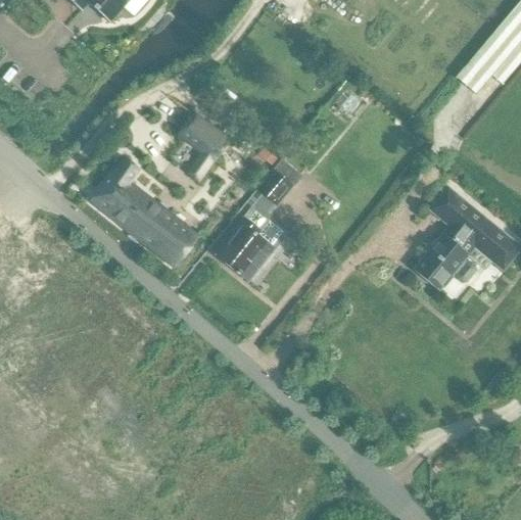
[(72,0),(82,9),(89,1),(90,0),(72,0)]
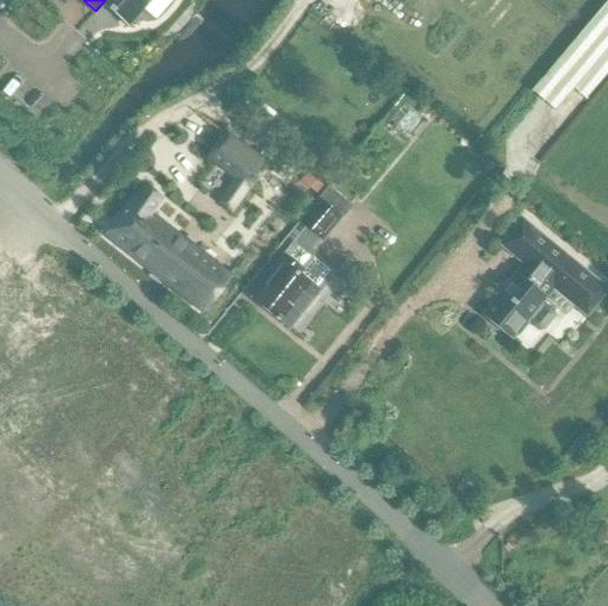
[(105,0),(104,1),(129,24),(149,0),(105,0)]
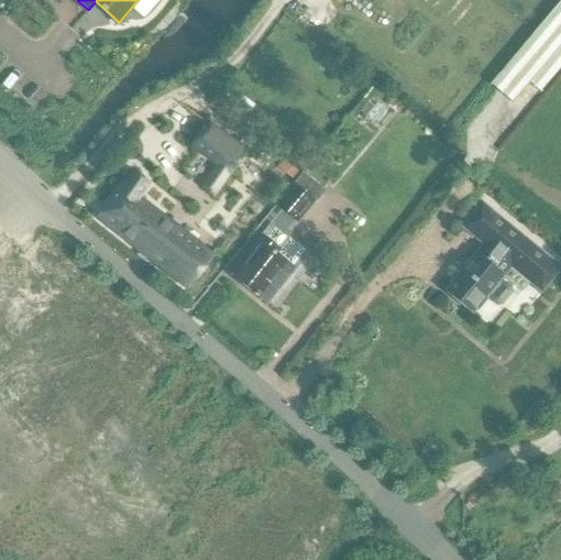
[(559,0),(492,83),(514,100),(530,80),(541,90),(560,67),(560,0),(559,0)]
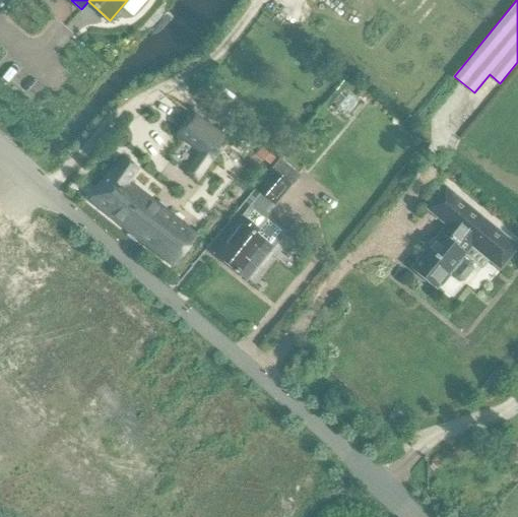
[(198,176),(210,156),(214,158),(232,134),(224,129),(221,133),(192,113),(178,134),(197,147),(184,167),(198,176)]
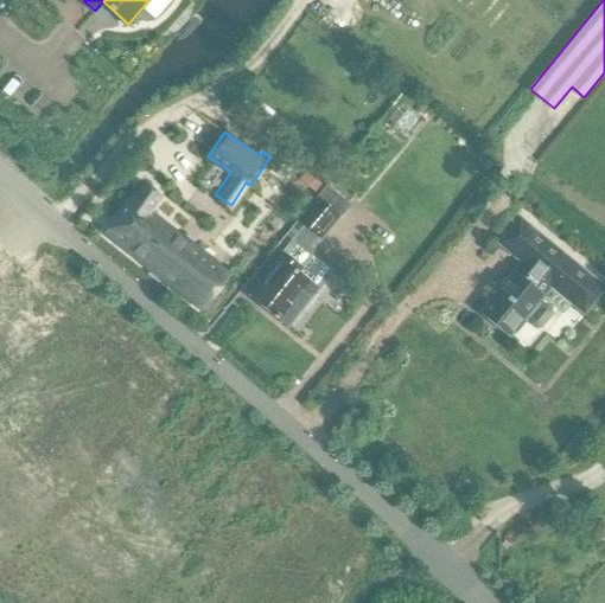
[(325,181),(297,218),(306,225),(320,236),(348,199),(325,181)]
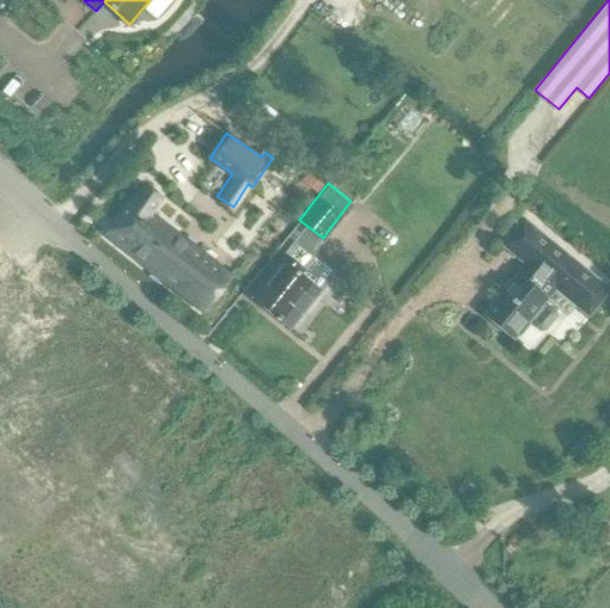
[(145,185),(105,234),(201,312),(231,275),(154,212),(164,200),(145,185)]
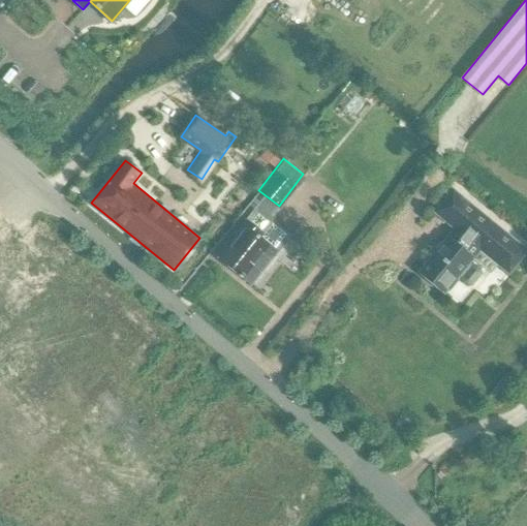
[(456,280),(461,274),(463,277),(464,282),(468,285),(473,284),(483,273),(482,269),(477,265),(472,266),(469,264),(473,258),(491,273),(498,264),(509,273),(526,252),(526,248),(454,189),(435,212),(455,228),(420,271),(445,292),(450,288),(451,289),(458,281),(456,280)]
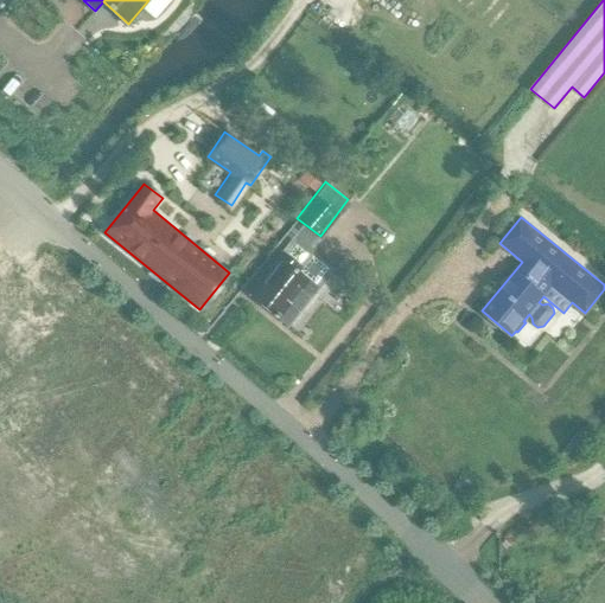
[(306,225),(253,296),(291,325),(333,268),(314,254),(313,244),(320,236),(306,225)]
